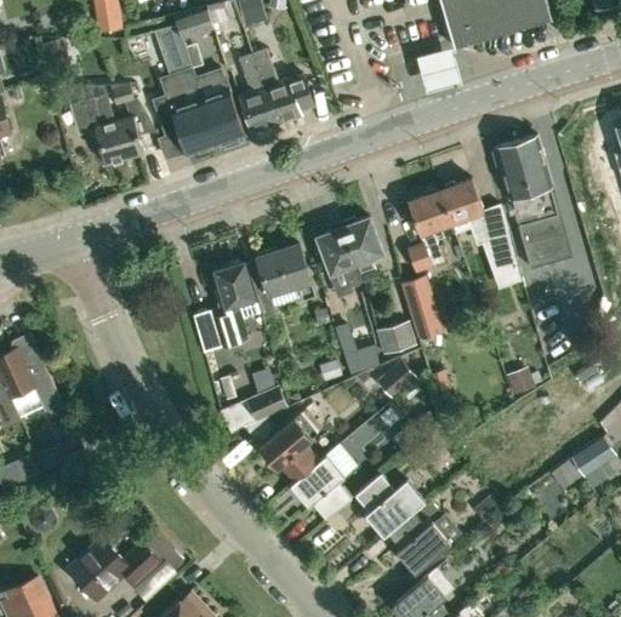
[(91,0),(97,34),(123,29),(118,0),(91,0)]
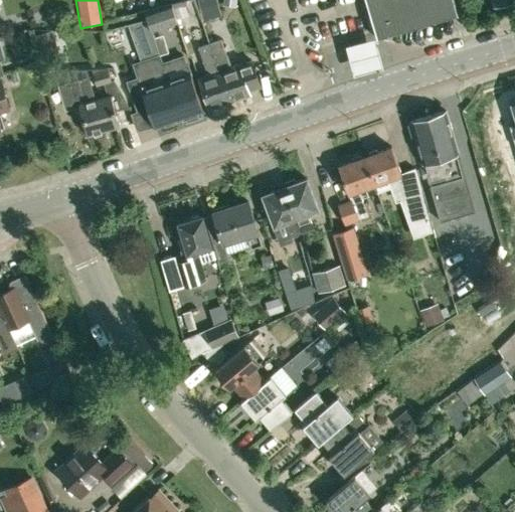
[(218,6),(216,0),(202,0),(197,1),(200,11),(218,6)]
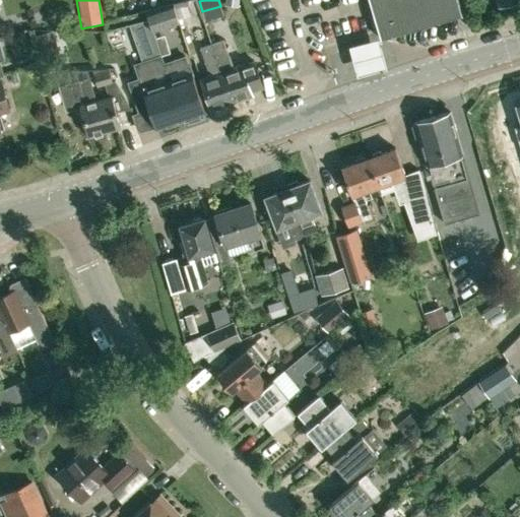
[(368,0),(381,43),(463,17),(458,0),(368,0)]
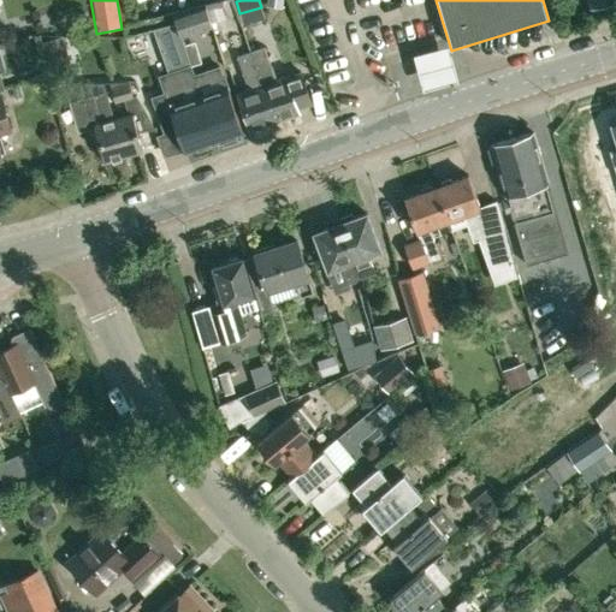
[(213,29),(207,10),(206,7),(175,17),(182,40),(212,29),(213,29)]
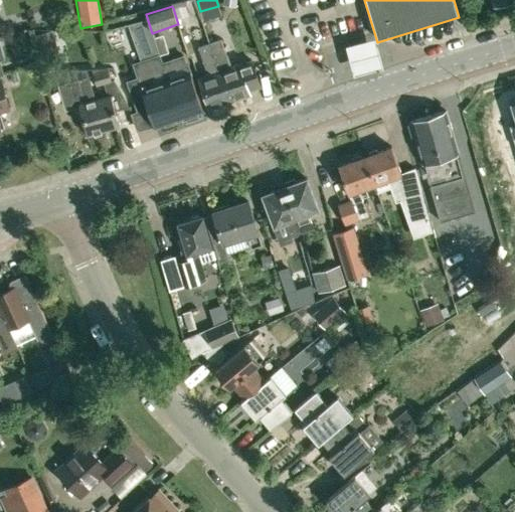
[(174,10),(178,22),(188,18),(184,7),(174,10)]
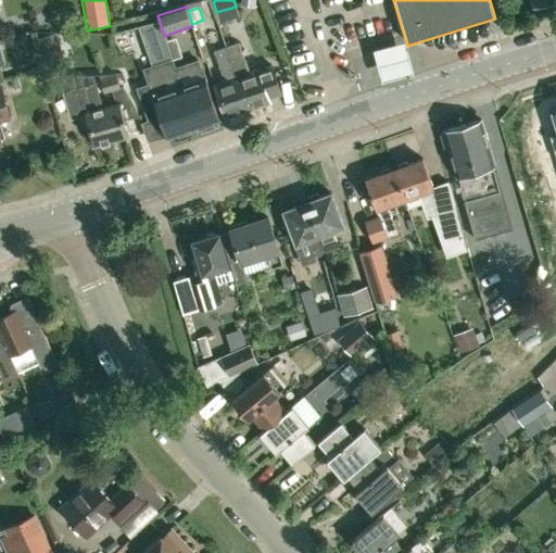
[(135,55),(138,68),(147,66),(138,28),(113,34),(118,59),(135,55)]
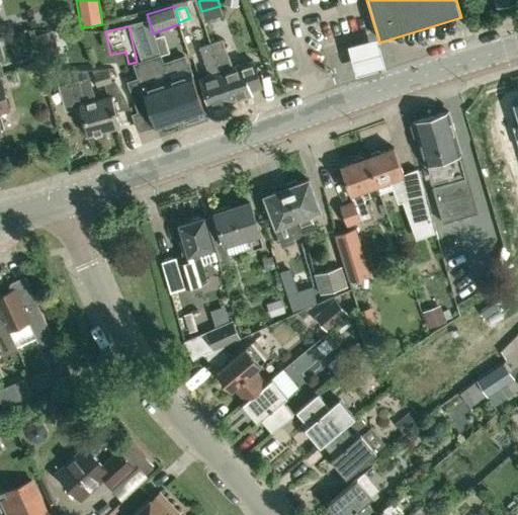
[(383,68),(375,38),(347,47),(355,75),(383,68)]
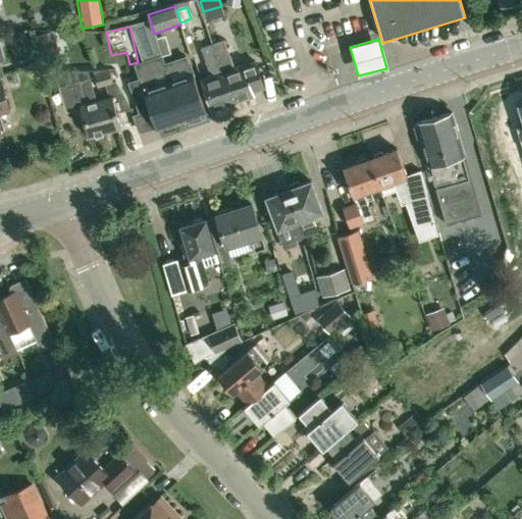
[(224,42),(212,46),(233,105),(254,98),(248,80),(259,75),(255,64),(235,71),(224,42)]
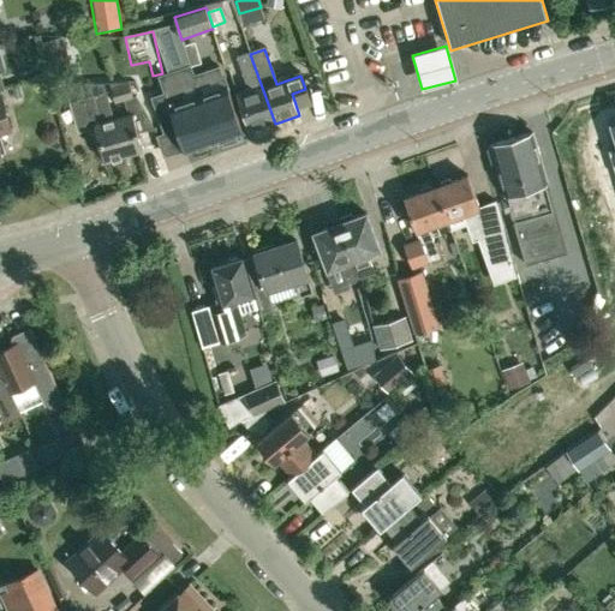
[(275,124),(250,54),(238,59),(249,93),(238,96),(250,132),(275,124)]
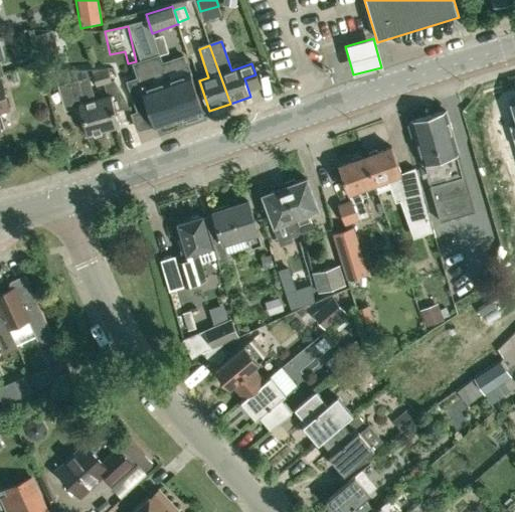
[(148,111),(154,129),(154,130),(181,121),(162,66),(159,57),(133,66),(138,80),(127,84),(138,114),(138,115),(148,111)]
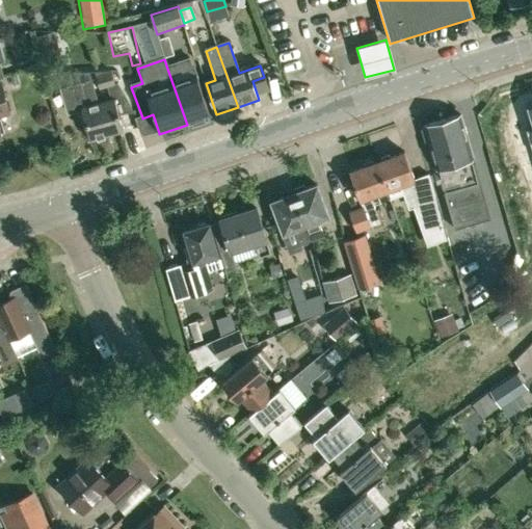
[(167,69),(187,125),(210,116),(194,70),(192,71),(189,60),(167,69)]
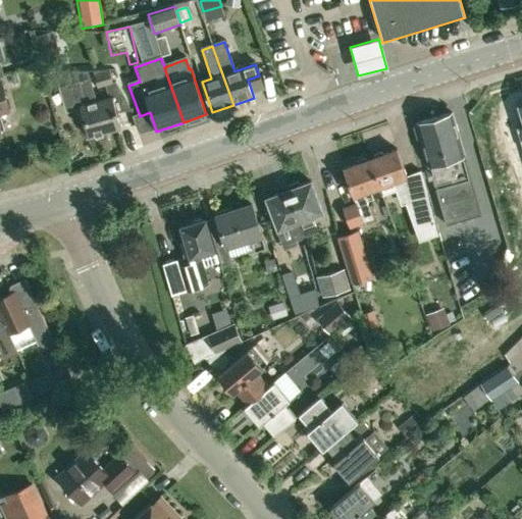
[(105,88),(109,100),(97,104),(90,80),(71,85),(79,109),(81,109),(89,139),(121,128),(117,115),(131,111),(116,84),(112,85),(109,71),(94,76),(98,90),(105,88)]
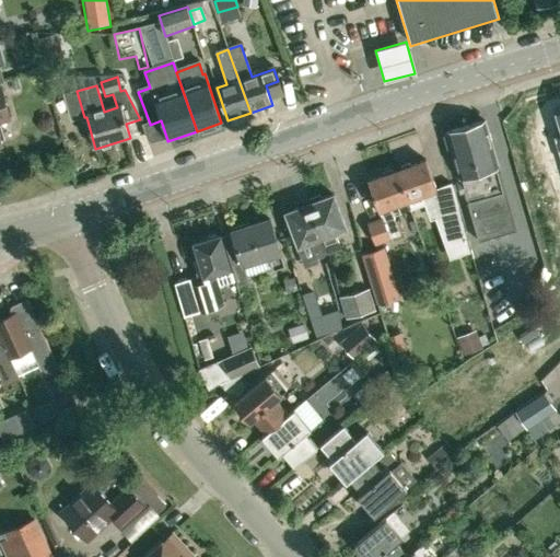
[(0,126),(10,124),(1,92),(0,91),(0,146),(1,146),(0,140),(0,126)]
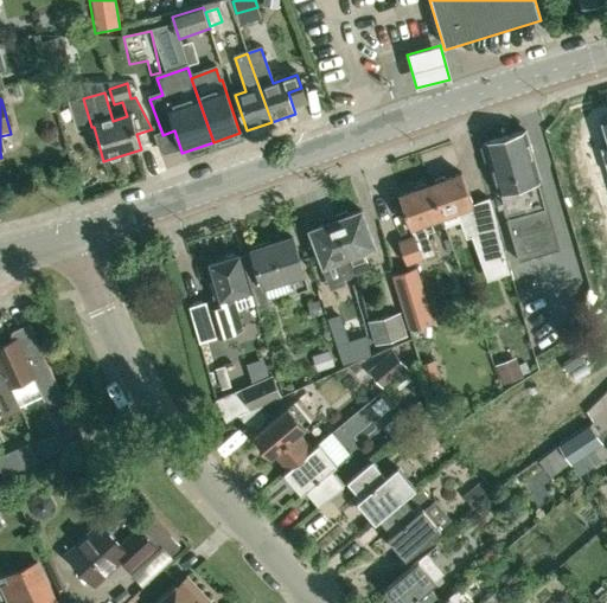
[(540,185),(540,184),(525,134),(485,146),(486,148),(481,151),(485,165),(490,164),(499,196),(519,263),(558,252),(540,185)]
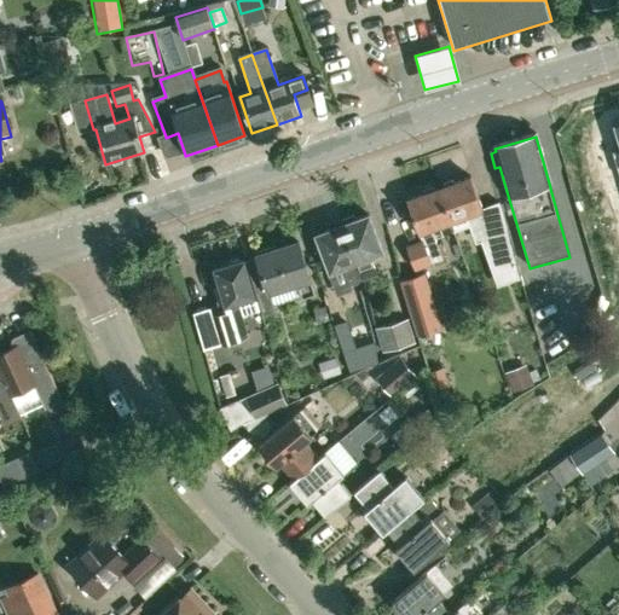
[(583,150),(571,154),(574,166),(586,162),(583,150)]
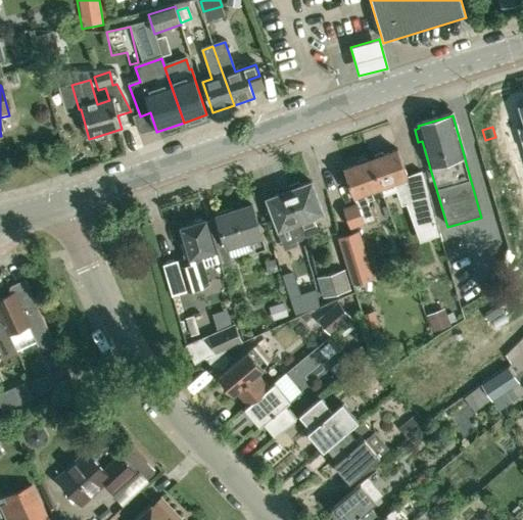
[(495,137),(485,140),(488,150),(498,147),(495,137)]
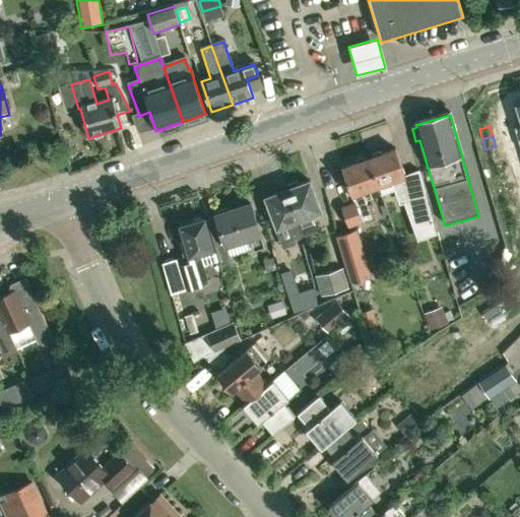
[(373,159),(370,160),(370,162),(380,188),(390,184),(399,207),(427,197),(418,172),(406,177),(396,150),(383,155),(380,153),(373,156),(373,159)]
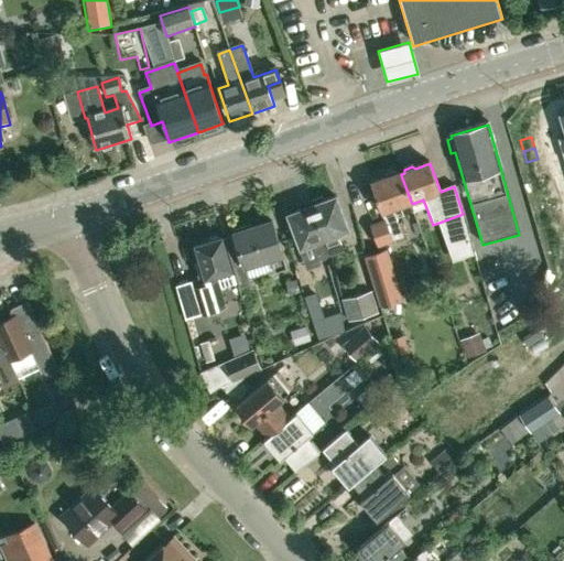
[(393,209),(412,204),(401,175),(401,174),(397,175),(394,173),(387,176),(387,180),(372,185),(379,203),(372,205),(377,215),(382,213),(386,222),(369,227),(377,248),(392,243),(403,239),(403,238),(399,226),(397,219),(393,209)]
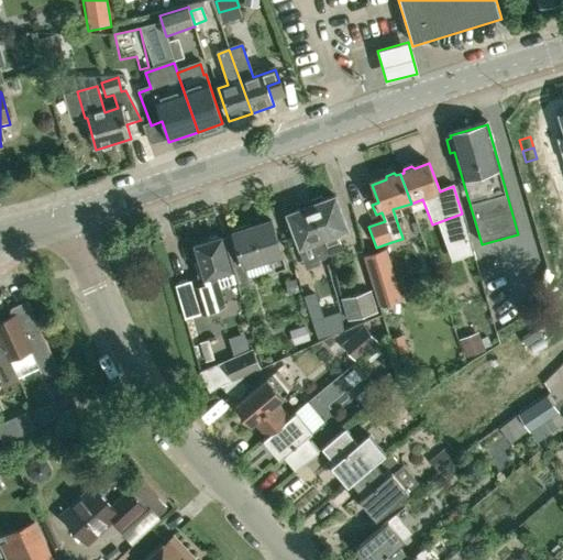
[(543,183),(532,186),(536,196),(547,194),(543,183)]
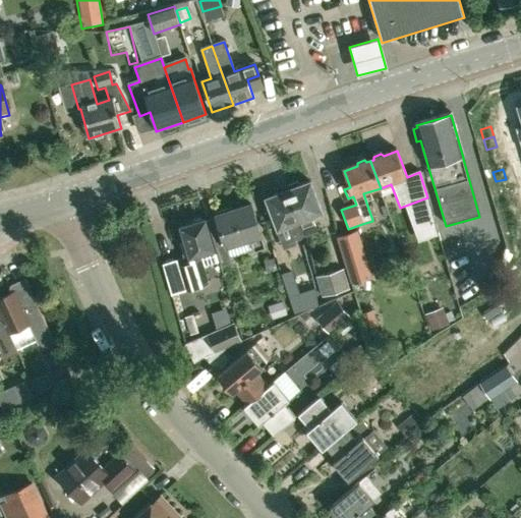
[(506,179),(496,181),(499,191),(509,188),(506,179)]
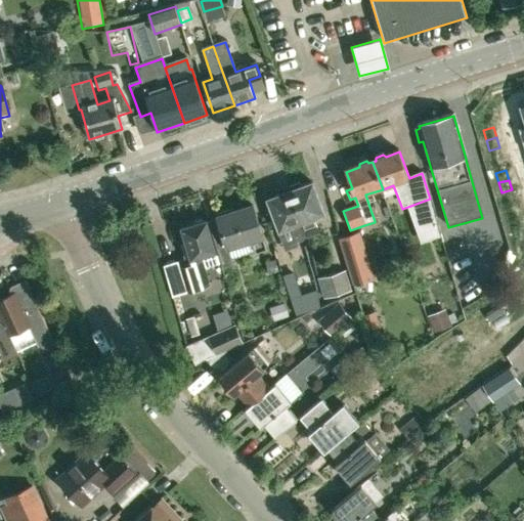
[(299,186),(289,189),(307,240),(318,235),(312,220),(323,216),(312,185),(301,189),(299,186)]
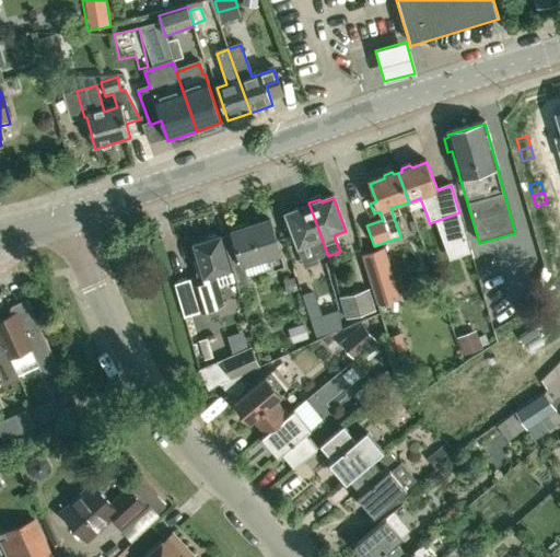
[(328,256),(308,202),(296,207),(299,210),(287,215),(299,248),(311,244),(317,260),(328,256)]
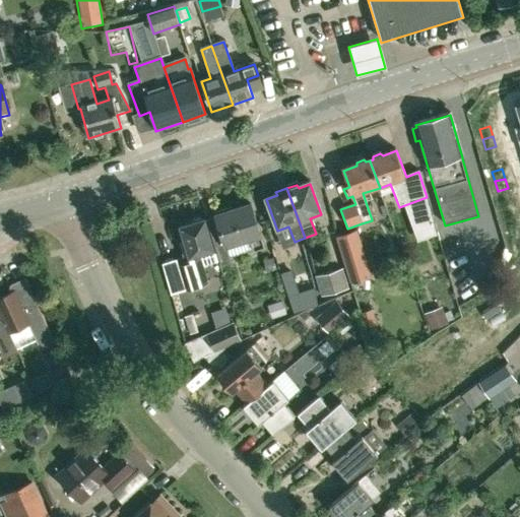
[(406,211),(414,233),(434,225),(428,203),(406,211)]
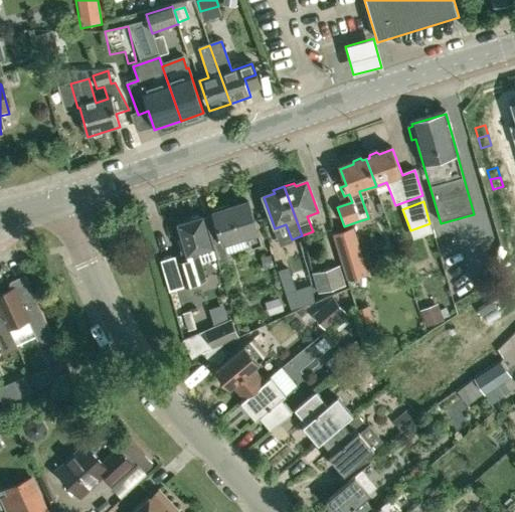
[(212,212),(219,234),(210,238),(218,266),(228,263),(223,245),(247,237),(251,250),(262,247),(247,204),(230,210),(229,206),(212,212)]
